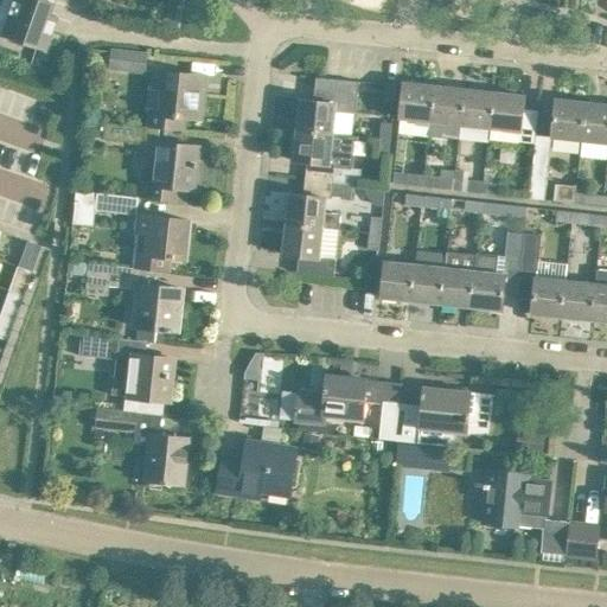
[(5,0),(1,12),(11,16),(4,36),(45,51),(58,17),(48,13),(51,4),(53,4),(55,2),(49,0),(48,0),(5,0)]
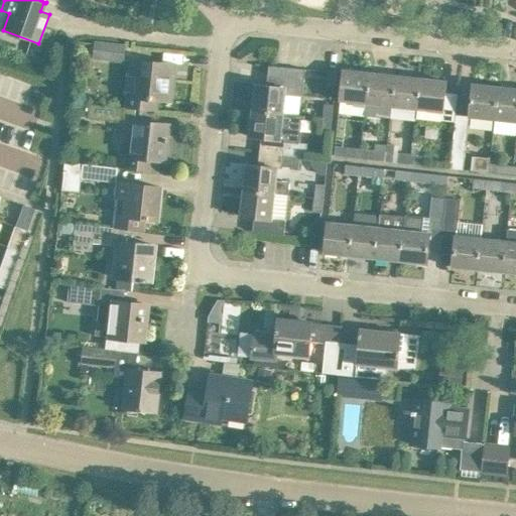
[(95,52),(96,43),(78,41),(77,50),(95,52)]
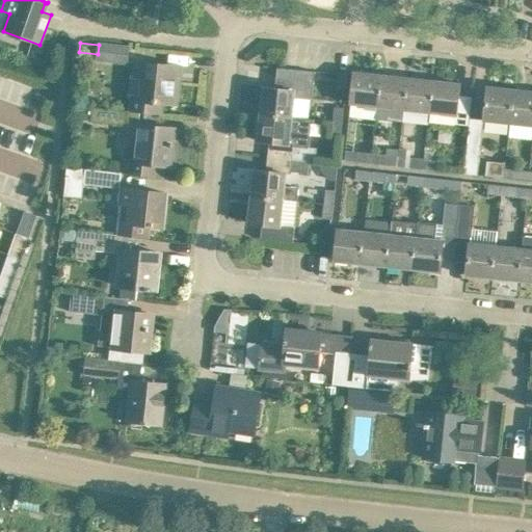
[(99,45),(98,54),(97,58),(126,61),(128,48),(99,45)]
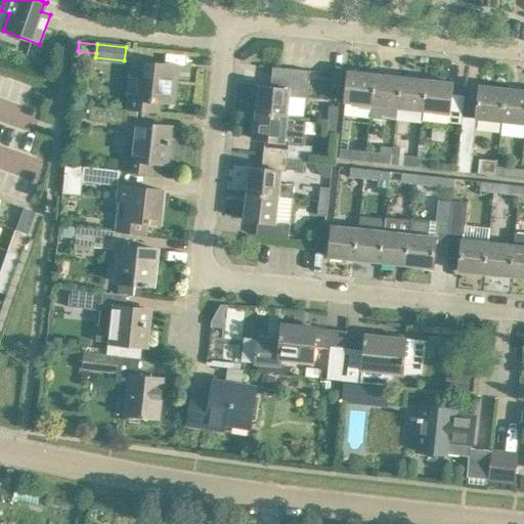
[(131,96),(129,110),(158,113),(159,100),(173,102),(176,78),(172,77),(173,67),(177,67),(177,66),(134,60),(133,74),(143,76),(140,97),(131,96)]
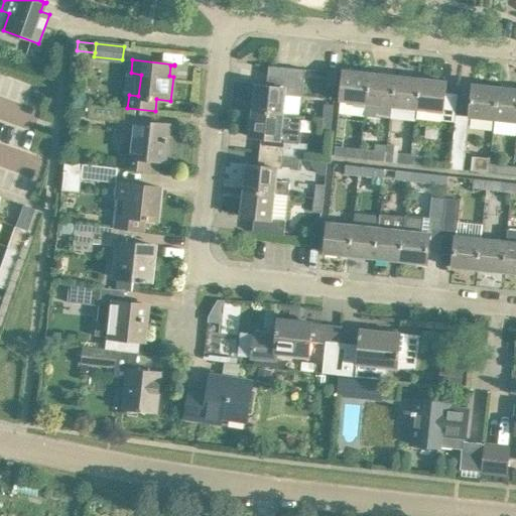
[(254,85),(251,112),(282,115),(282,113),(284,95),(301,96),(304,70),(268,66),(266,86),(254,85)]
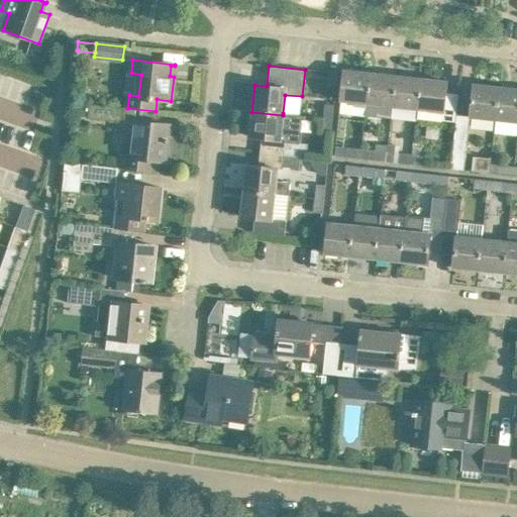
[(370,72),(343,70),(340,100),(366,103),(370,72)]
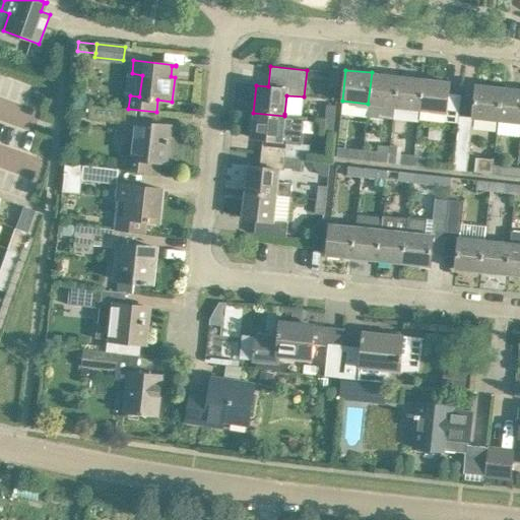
[(394,107),(397,75),(372,72),(368,104),(394,107)]
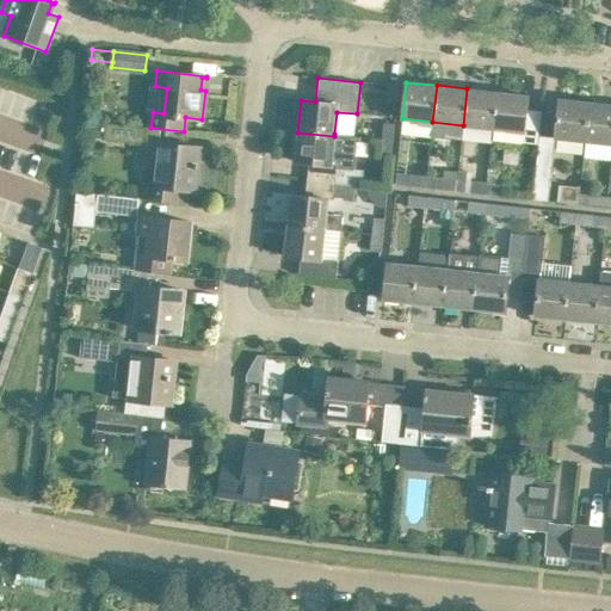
[(498,92),(467,88),(463,125),(493,129),(498,92)]
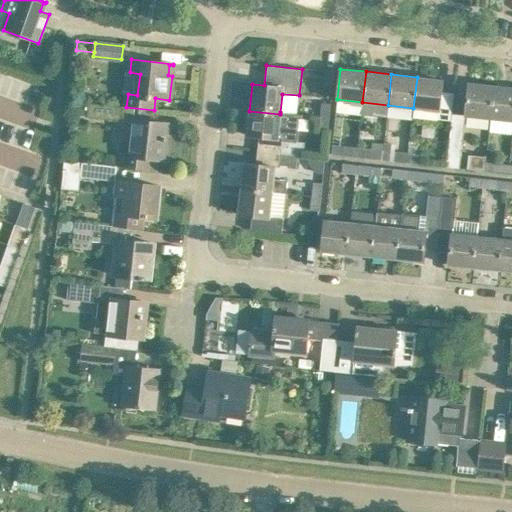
[(442,80),(417,77),(413,108),(412,117),(438,119),(442,80)]
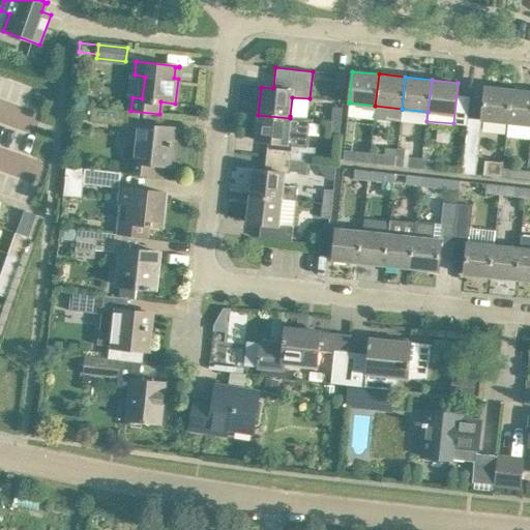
[(486,86),(482,107),(481,120),(507,122),(511,89),(486,86)]
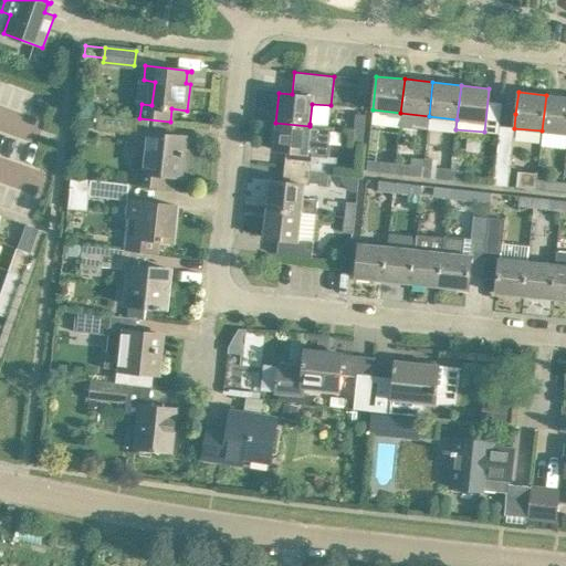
[(565,96),(546,95),(542,130),(565,133),(565,96)]
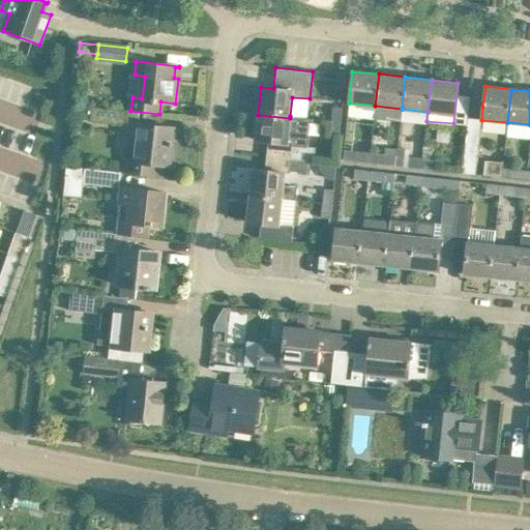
[(126,111),(91,107),(90,121),(124,125),(126,111)]
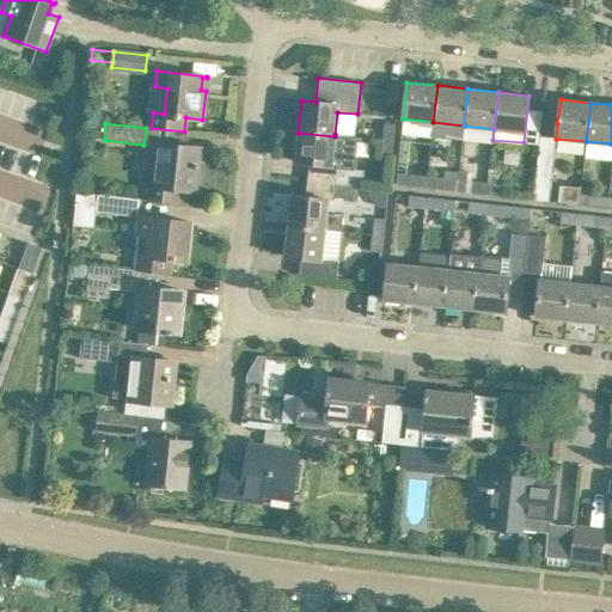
[(383,123),(381,140),(393,141),(396,124),(383,123)]
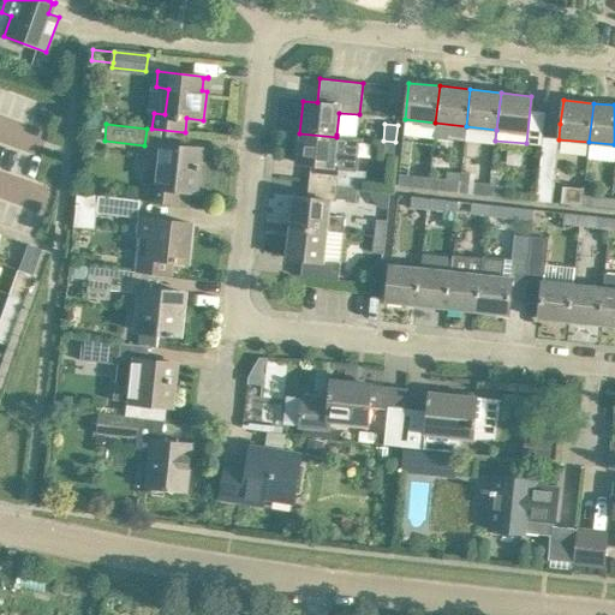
[(336,137),(299,133),(297,162),(334,166),(339,167),(339,168),(338,184),(357,186),(364,186),(365,171),(357,169),(359,141),(362,141),(362,137),(336,135),(336,137)]
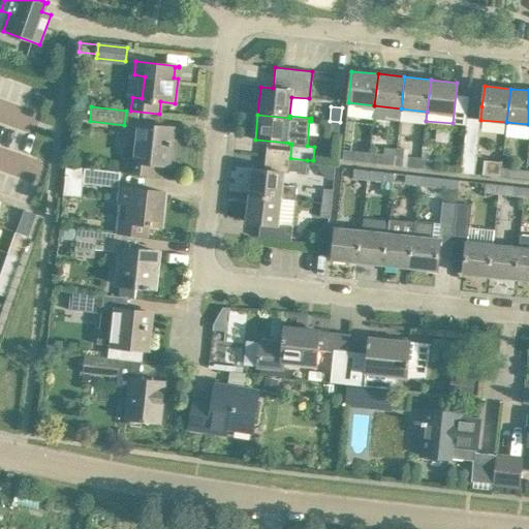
[(330,121),(328,135),(339,136),(340,122),(330,121)]
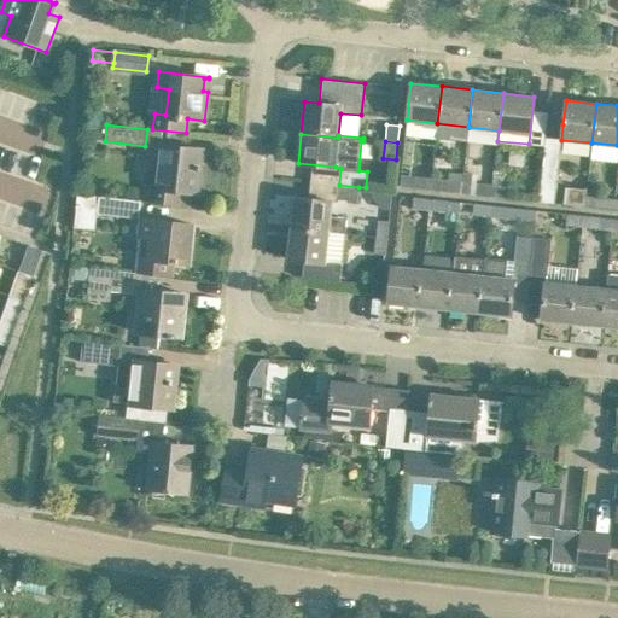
[(141,200),(144,202),(190,207),(191,192),(196,192),(199,165),(196,164),(198,150),(200,151),(200,150),(162,145),(157,185),(144,184),(141,200)]
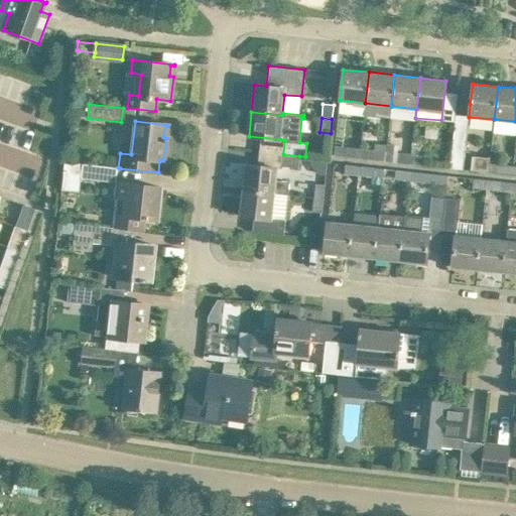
[(453,140),(449,168),(464,170),(467,142),(453,140)]
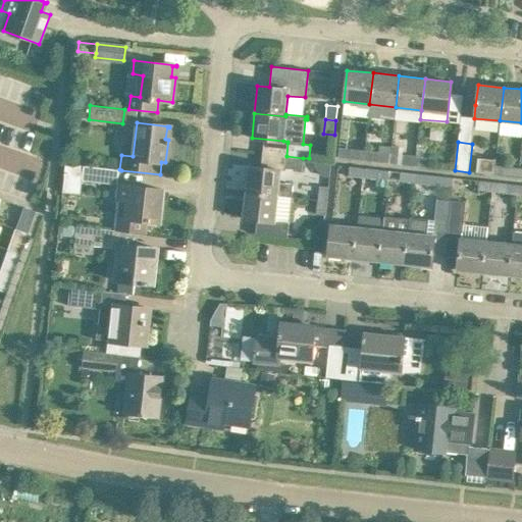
[(415,156),(414,166),(429,167),(429,158),(423,157),(425,145),(417,145),(415,156)]
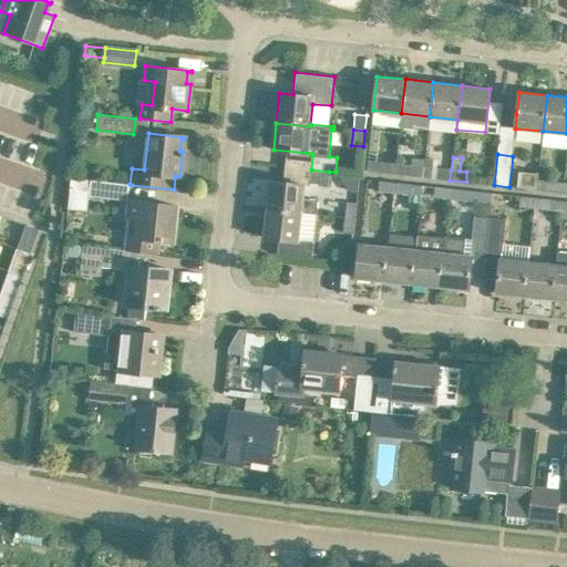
[(424,167),(423,177),(450,181),(451,169),(436,168),(437,162),(425,160),(424,167)]
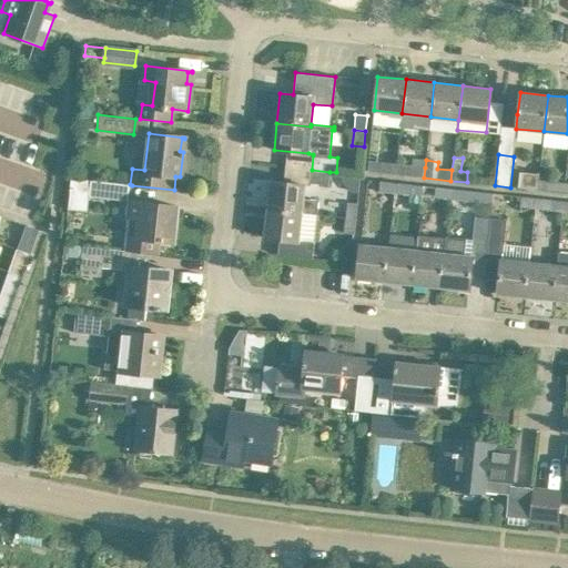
[(381,173),(395,174),(396,164),(382,163),(381,173)]
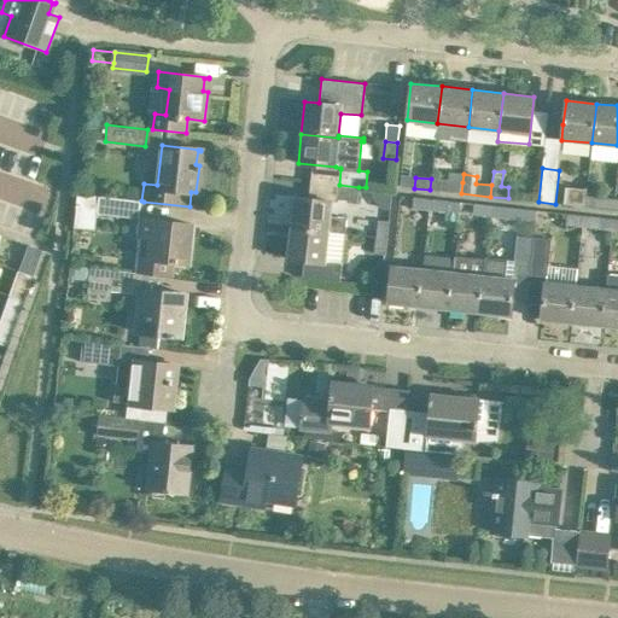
[(431,179),(430,190),(461,193),(462,182),(431,179)]
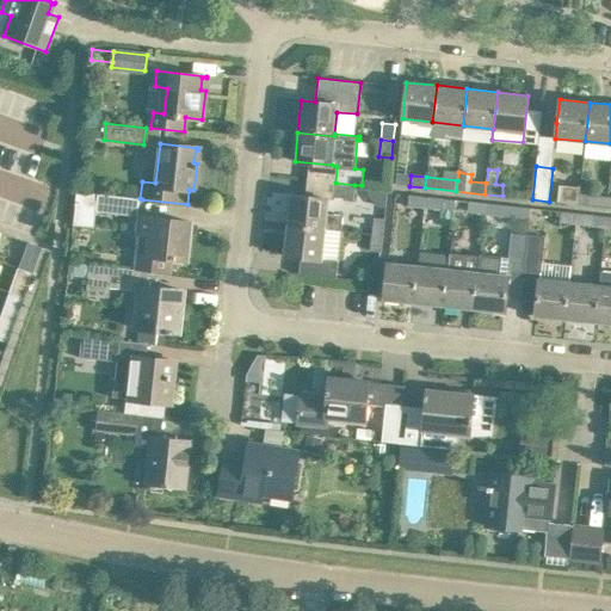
[(355,185),(335,183),(333,197),(353,199),(355,185)]
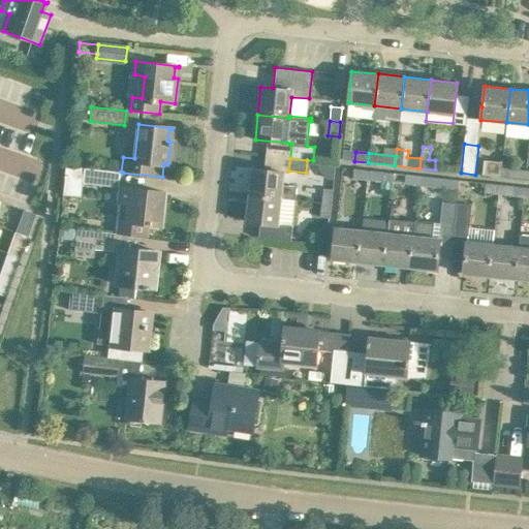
[(67,165),(65,175),(83,177),(82,182),(118,186),(119,172),(67,165)]
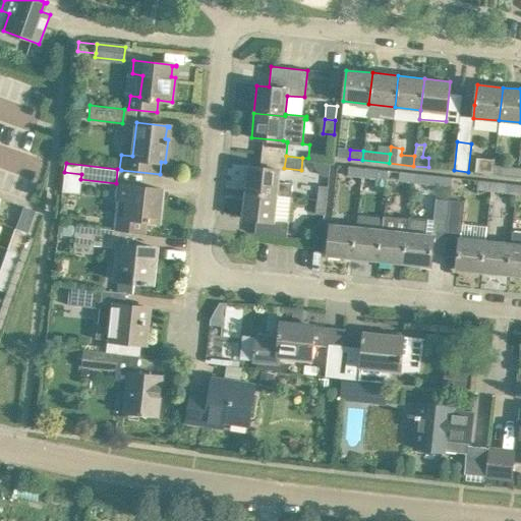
[(494,165),(493,175),(518,178),(519,168),(494,165)]
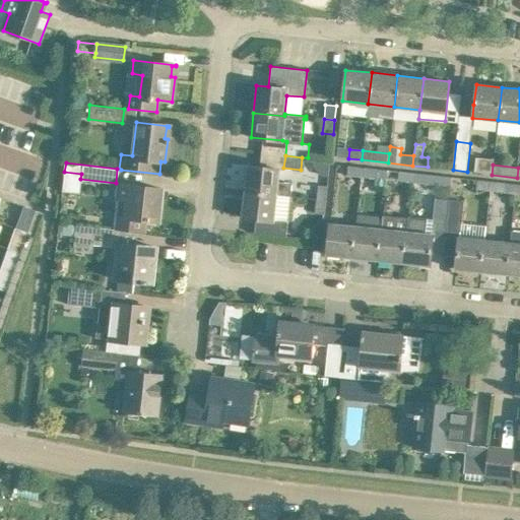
[(248,166),(245,191),(276,195),(290,196),(291,184),(277,182),(279,169),(248,166)]
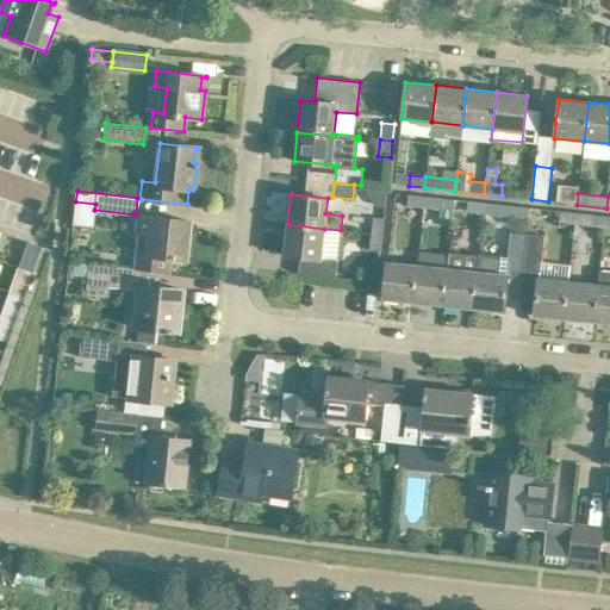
[(406,206),(424,209),(425,197),(408,194),(406,206)]
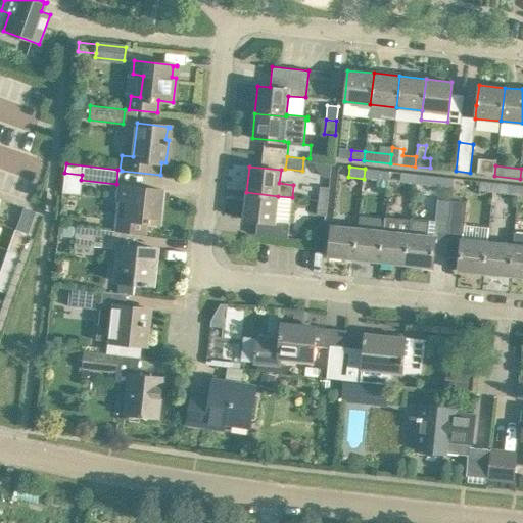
[(365,169),(364,179),(377,180),(378,171),(365,169)]
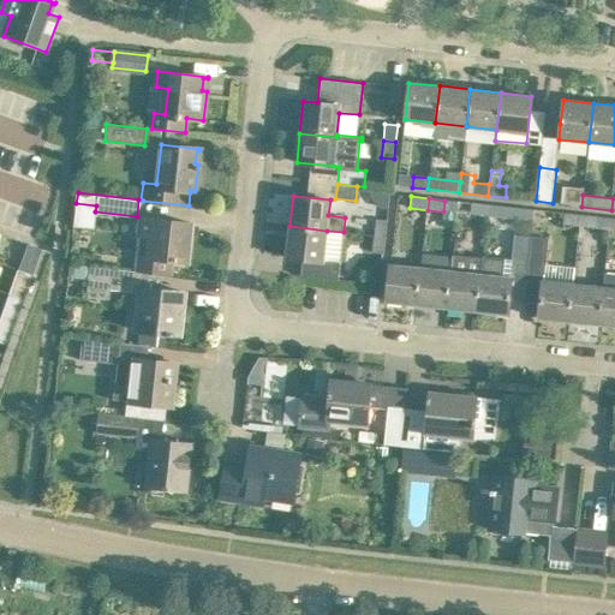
[(479,215),(487,216),(488,204),(458,202),(457,214),(479,215)]
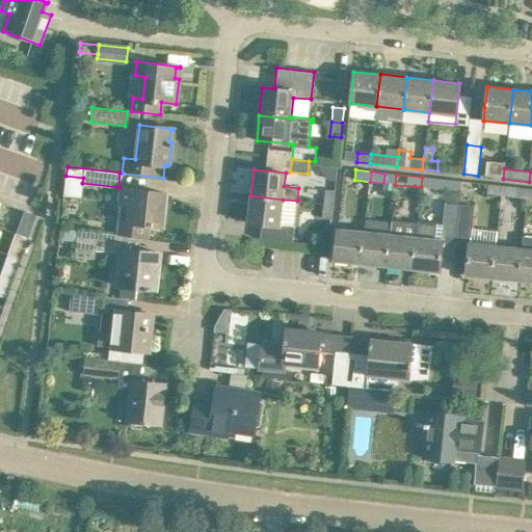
[(422,177),(421,187),(460,191),(461,181),(422,177)]
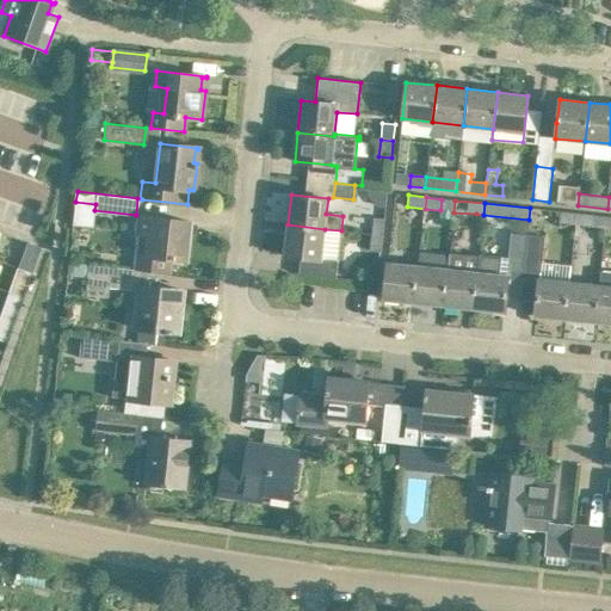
[(559,223),(575,226),(576,214),(560,211),(559,223)]
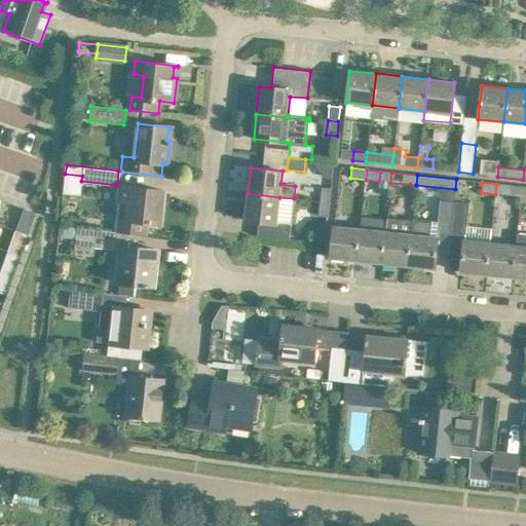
[(496,184),(495,194),(521,196),(522,187),(496,184)]
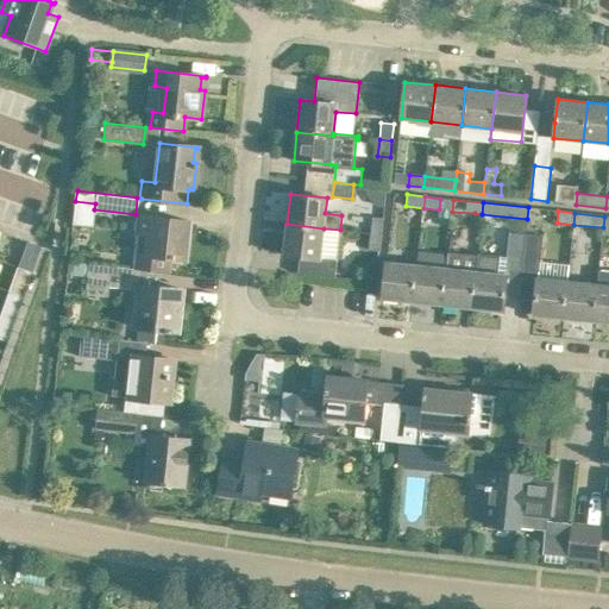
[(136,232),(132,269),(137,270),(169,274),(171,258),(186,259),(189,221),(140,215),(138,233),(136,232)]
